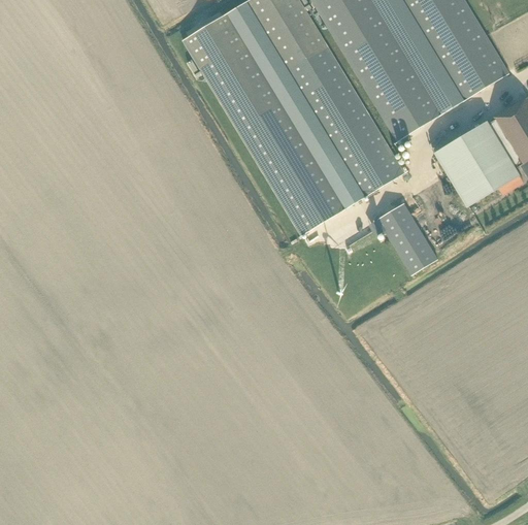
[(404,171),(386,141),(300,0),(245,0),(184,38),(302,234),(404,171)]
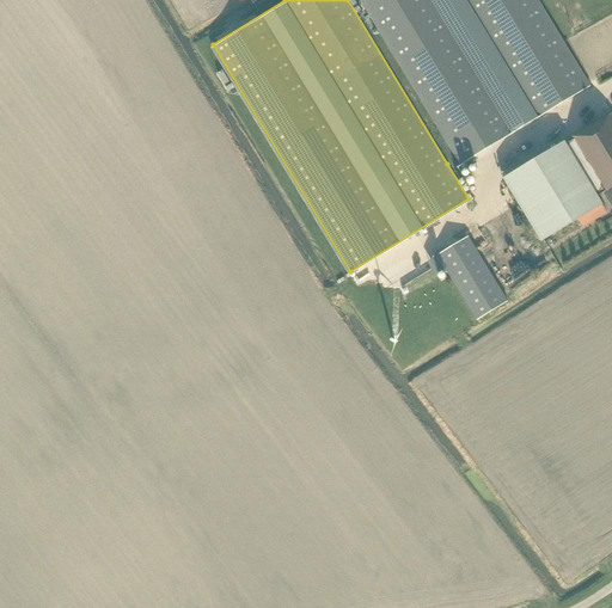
[(362,0),(461,161),(589,83),(539,0),(362,0)]
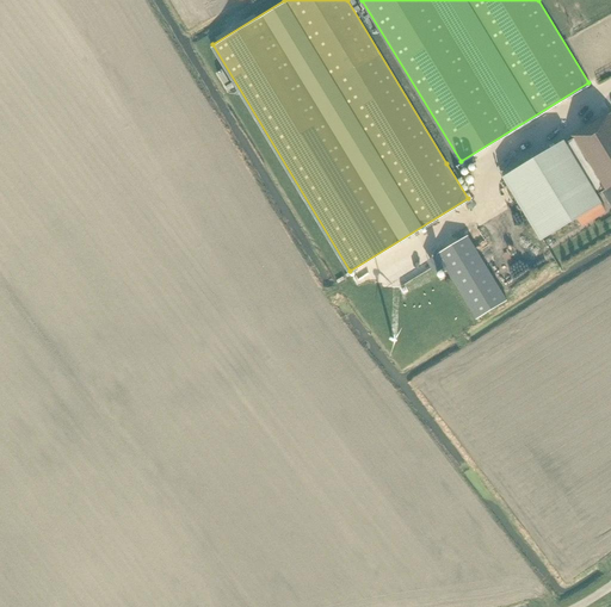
[(610,110),(569,135),(573,138),(566,142),(563,138),(503,175),(538,235),(575,212),(587,205),(599,198),(598,194),(604,191),(610,203),(610,110)]
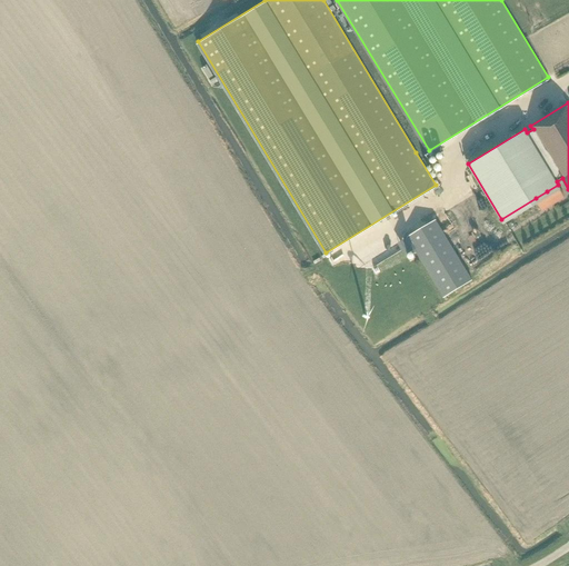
[(547,191),(536,198),(541,208),(552,201),(547,191)]
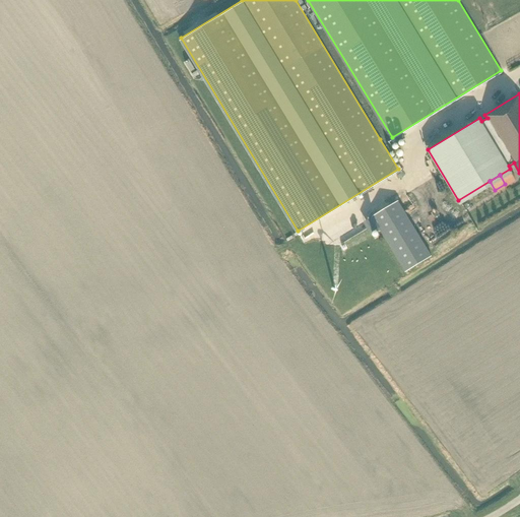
[(372,214),(405,269),(432,254),(398,199),(372,214)]
